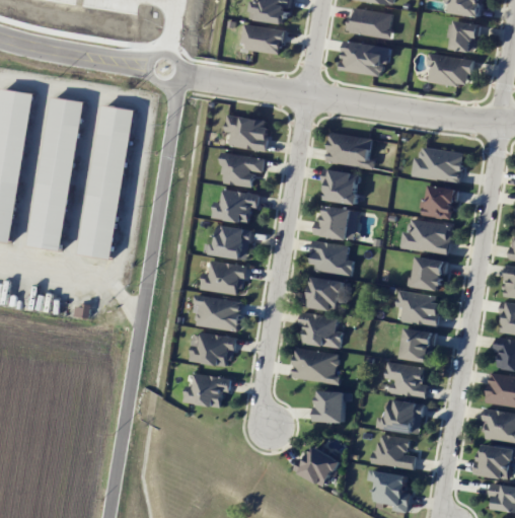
[(254,21),(283,24),(285,9),(287,9),(287,0),(249,0),(248,12),(254,13),(254,21)]
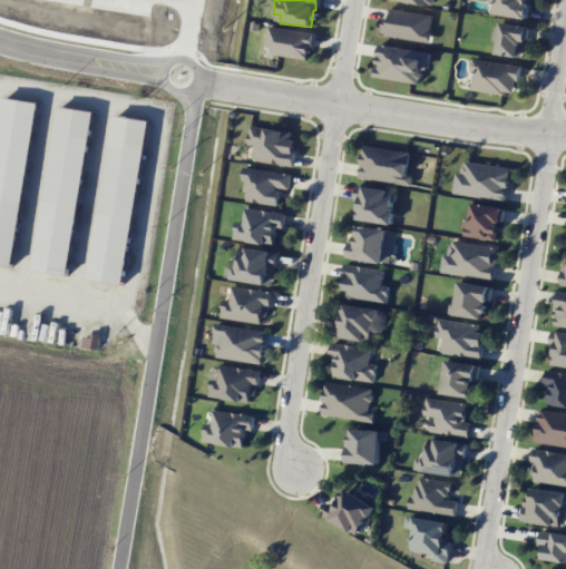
[(491,0),(490,15),(524,19),(526,0),(491,0)]
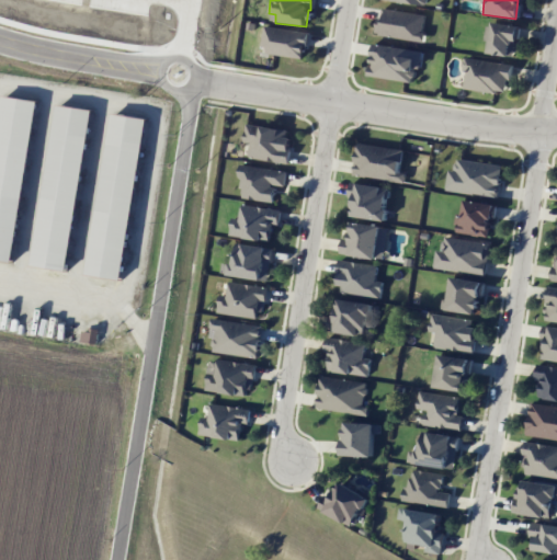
[(418,43),(422,15),(377,9),(373,35),(418,43)]
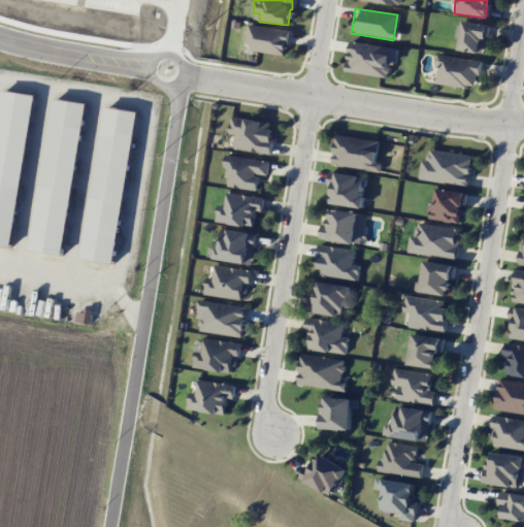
[(485,25),(460,21),(455,51),(480,55),(485,25)]
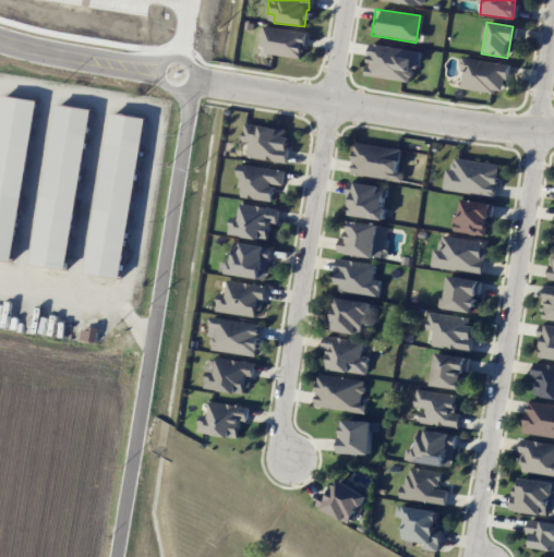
[(259,53),(299,59),(303,32),(262,26),(259,53)]
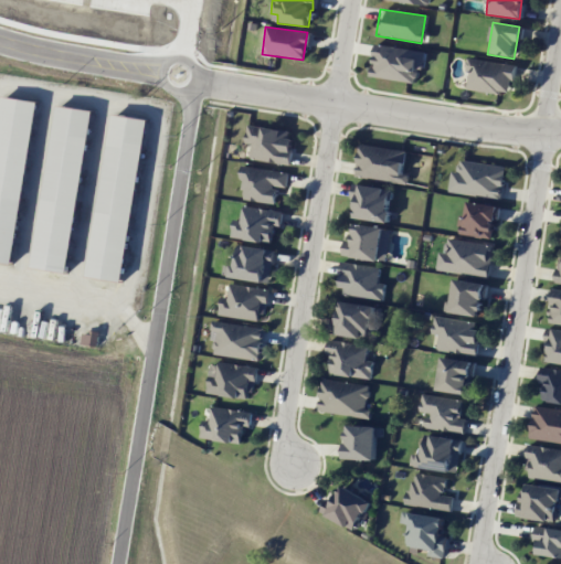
[(367,76),(412,84),(414,68),(420,70),(422,52),(372,44),(367,76)]
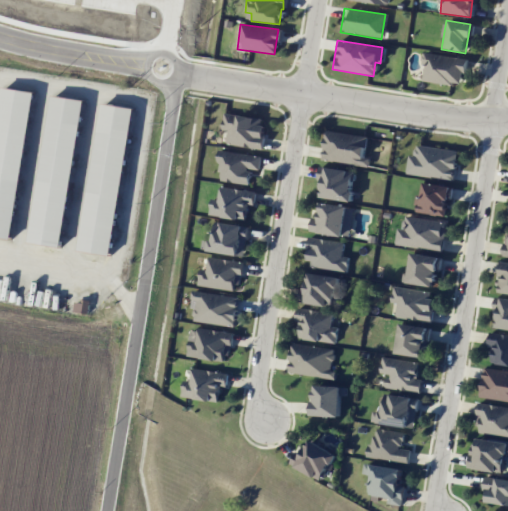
[(462,58),(419,54),(418,64),(421,65),(420,81),(460,86),(462,58)]
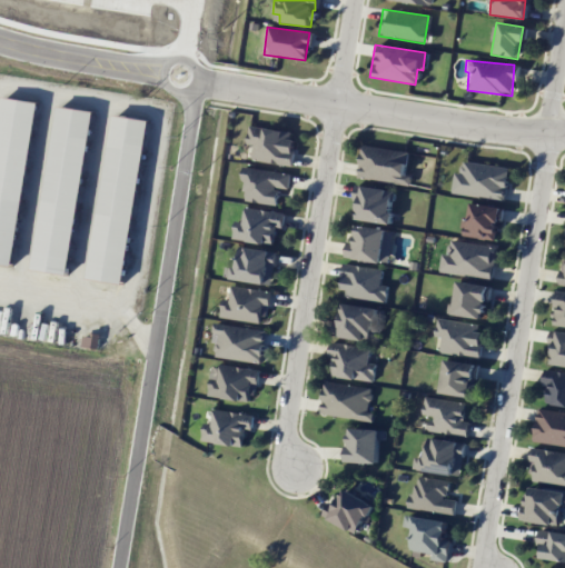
[(0,266),(9,267),(35,103),(0,98),(0,266)]
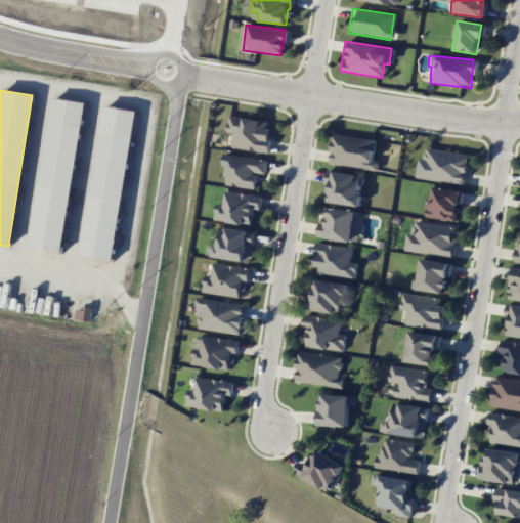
[(25,249),(58,255),(84,104),(49,98),(25,249)]
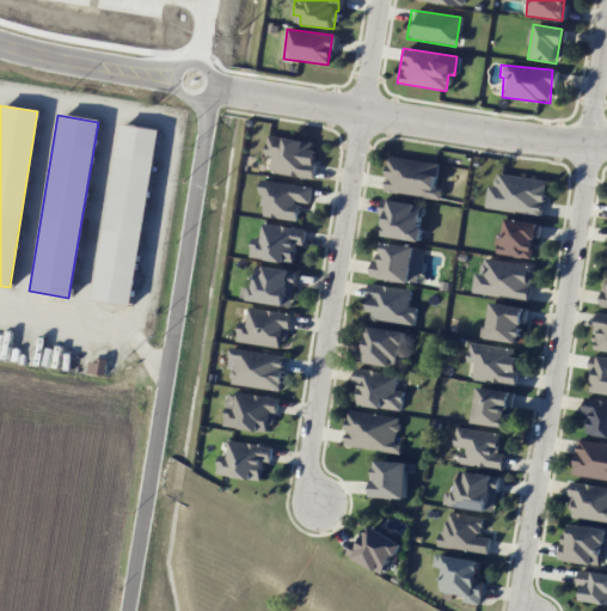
[(90,299),(129,306),(158,130),(118,123),(90,299)]
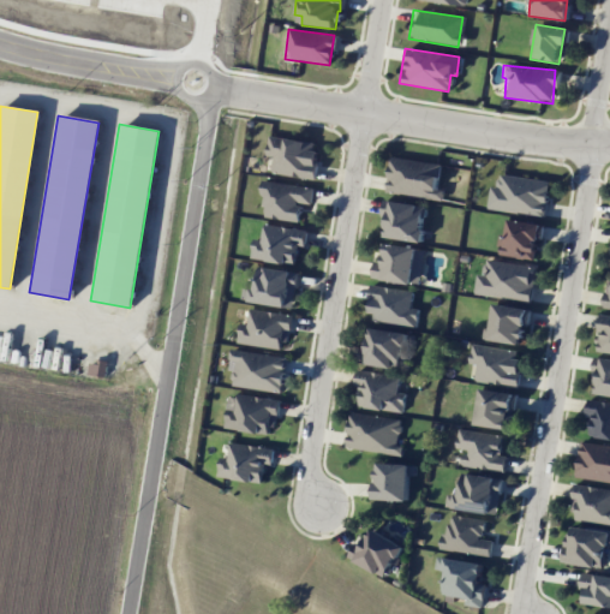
[(271,158),(269,173),(310,179),(315,143),(267,136),(263,156),(271,158)]
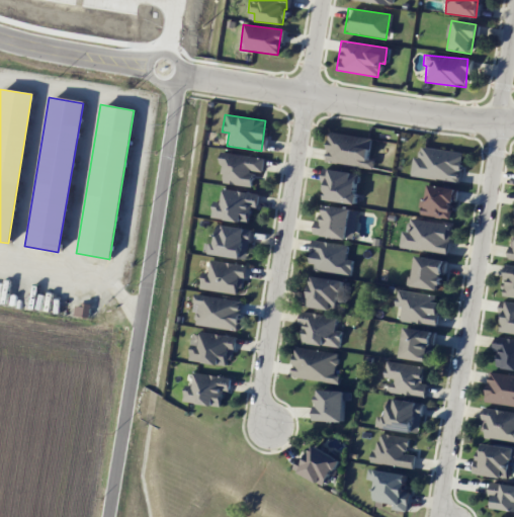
[(368,138),(326,133),(323,163),(370,168),(370,160),(365,160),(368,138)]
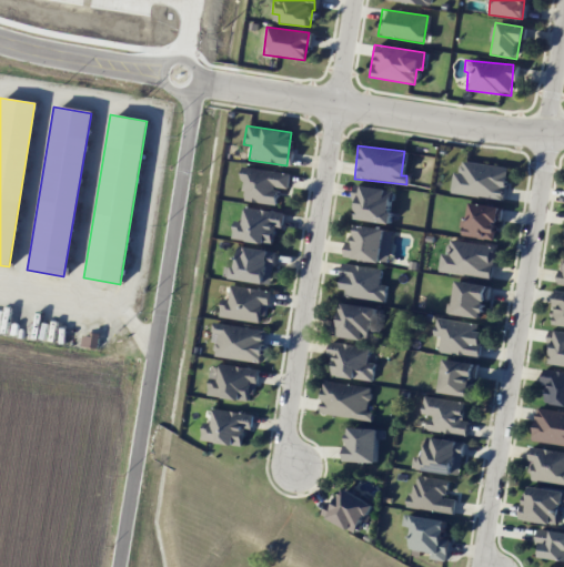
[(500,202),(505,168),(457,161),(455,173),(451,172),(447,193),(500,202)]
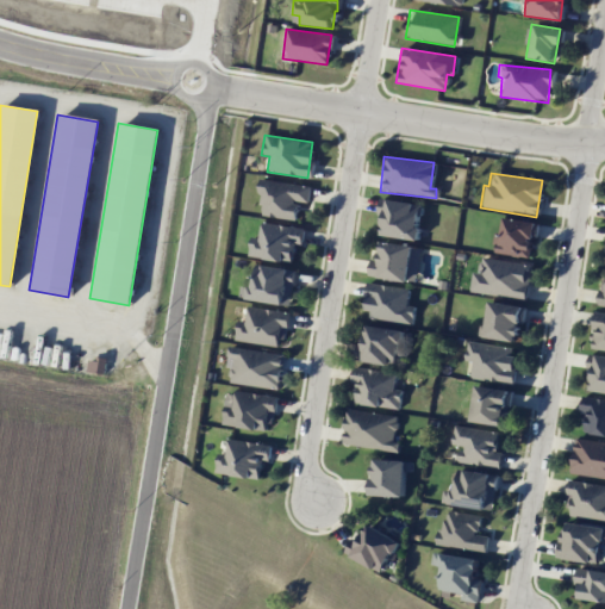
[(294,219),(295,203),(306,203),(307,185),(259,181),(256,217),(294,219)]
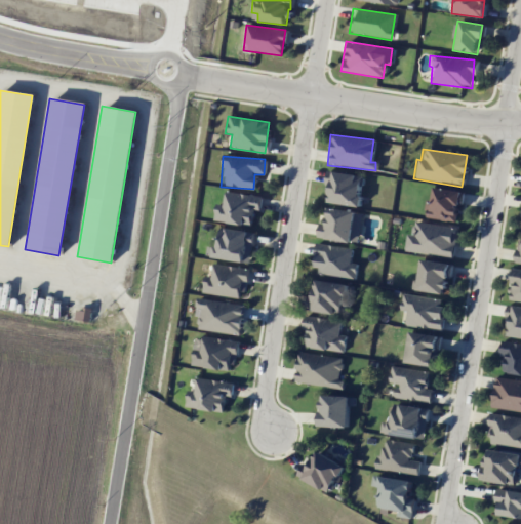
[(326,203),(357,207),(361,176),(324,171),(323,185),(328,186),(326,203)]
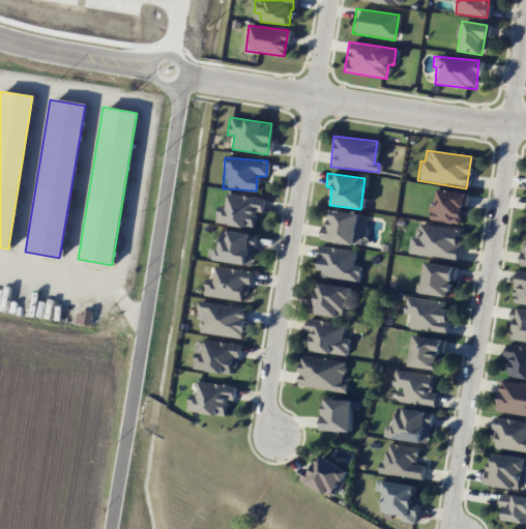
[(465,194),(434,189),(430,221),(458,225),(460,207),(463,207),(465,194)]
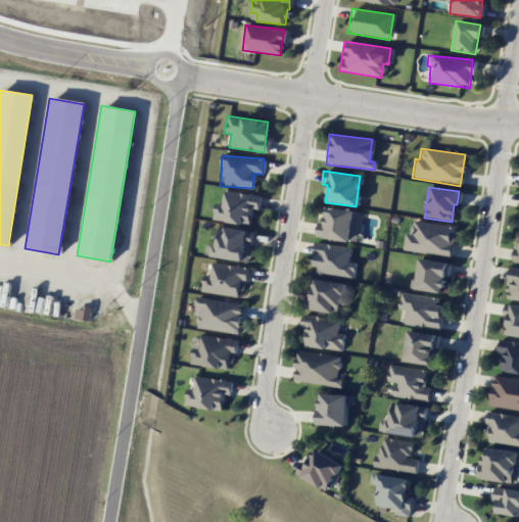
[(210,221),(249,226),(251,209),(256,210),(258,195),(222,191),(221,204),(213,203),(210,221)]
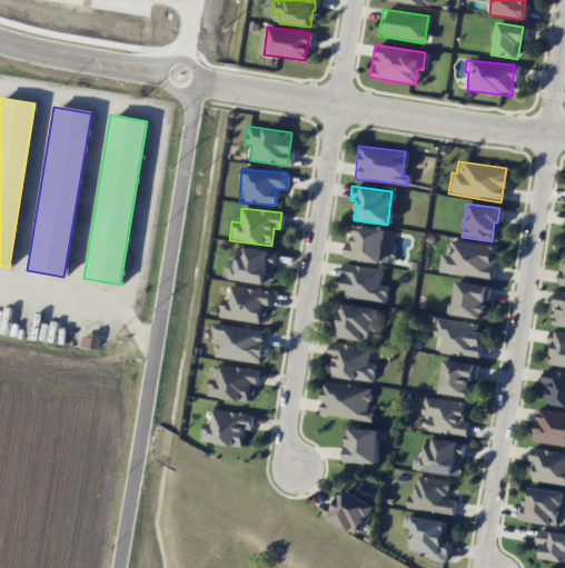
[(342,259),(386,263),(389,230),(354,227),(353,243),(343,242),(342,259)]
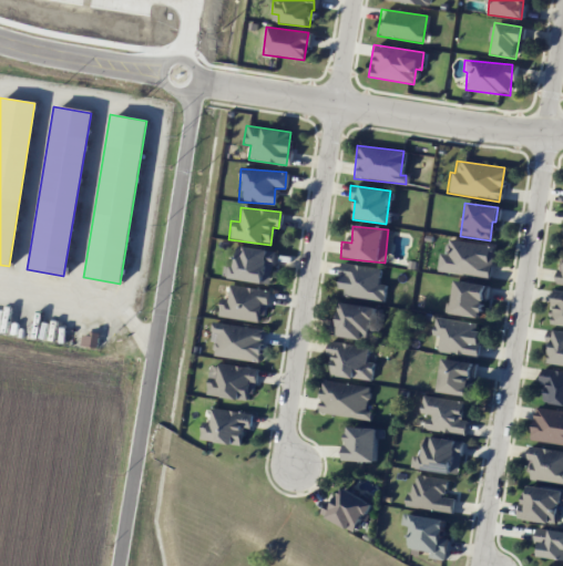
[(487,278),(490,246),(443,240),(442,254),(437,254),(434,273),(487,278)]
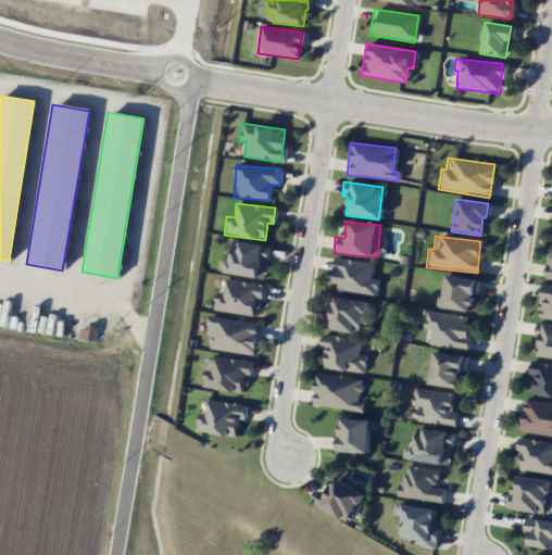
[(264,278),(267,246),(229,241),(226,275),(264,278)]
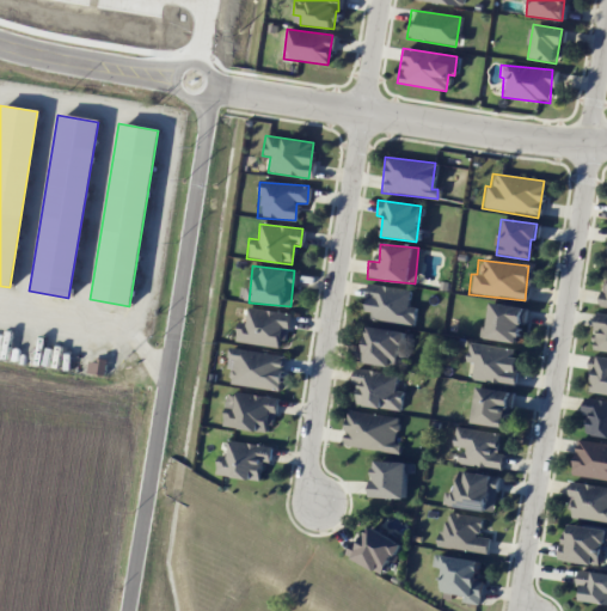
[(606,309),(606,273),(605,289),(596,289),(595,307),(606,309)]
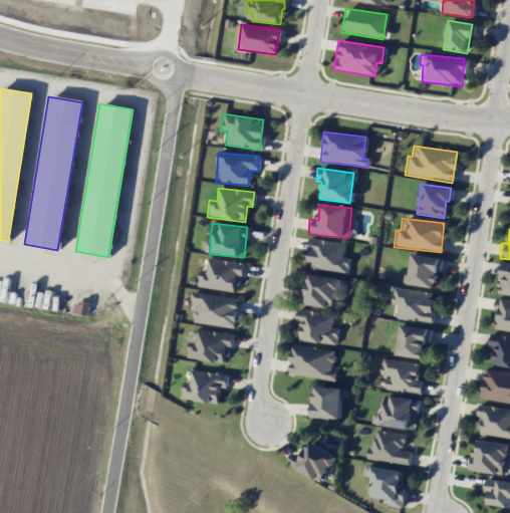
[(305,269),(345,273),(347,258),(341,257),(342,243),(308,239),(305,269)]
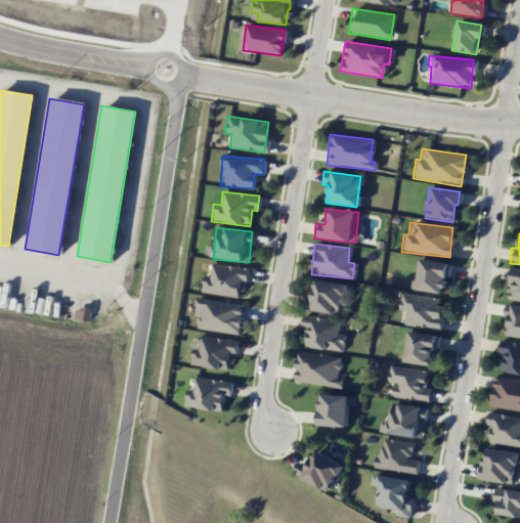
[(442,294),(446,263),(418,260),(414,291),(442,294)]
